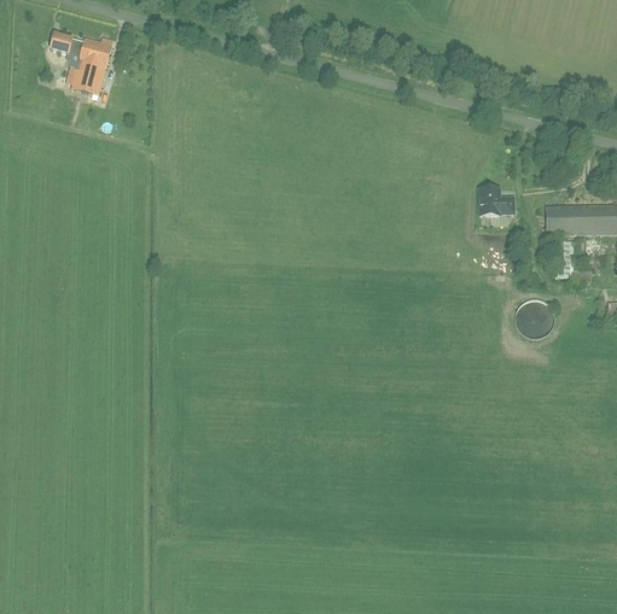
[(71,64),(77,66),(71,87),(99,94),(112,45),(85,37),(85,41),(73,39),(73,37),(54,33),(51,48),(69,53),(68,58),(71,64)]
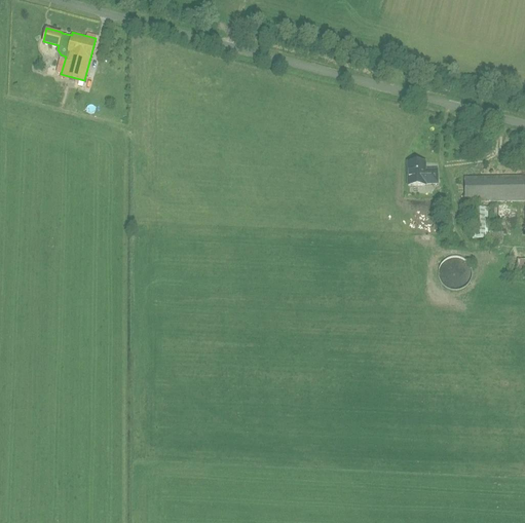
[(425,159),(413,159),(409,160),(409,183),(425,183),(425,181),(438,181),(438,167),(429,167),(429,169),(425,169),(425,159)]
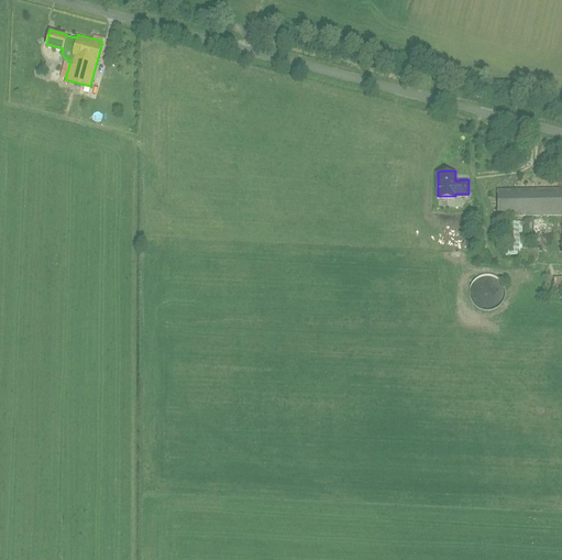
[(561,185),(497,187),(498,213),(561,212),(561,185)]
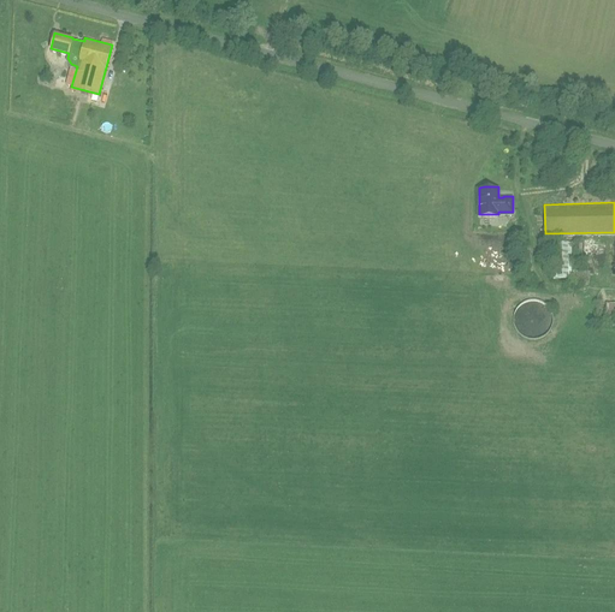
[(572,241),(553,239),(553,277),(572,278),(572,241)]
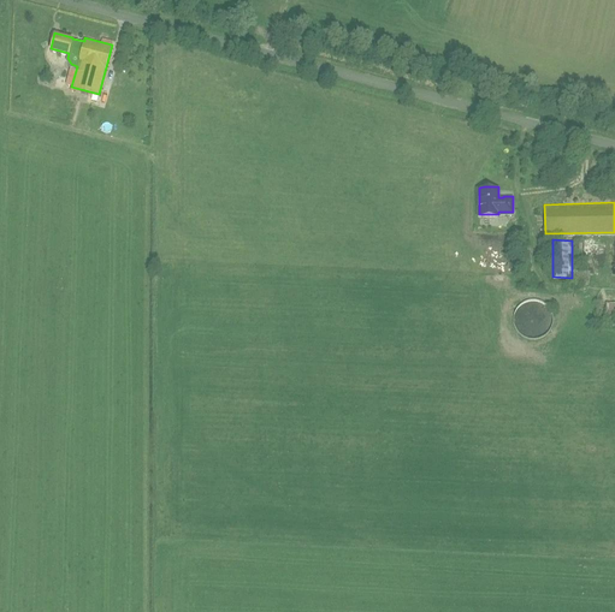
[(590,269),(573,268),(573,283),(590,283),(590,269)]
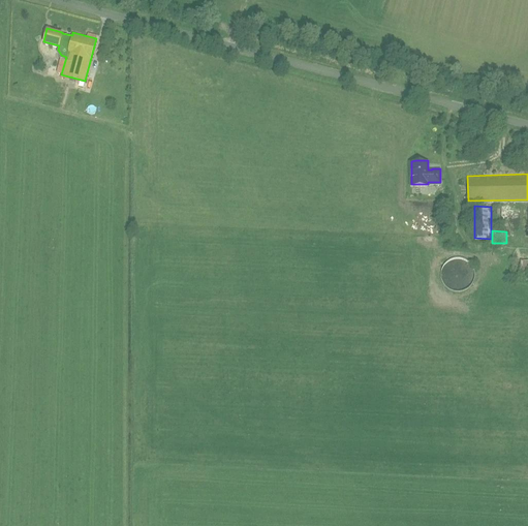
[(462,256),(455,256),(449,258),(445,260),(443,264),(442,268),(441,271),(441,275),(442,279),(445,284),(449,287),(453,288),(455,289),(459,289),(463,288),(466,287),(470,285),(472,281),(474,277),(475,273),(475,269),(473,264),(469,259),(466,257),(462,256)]
